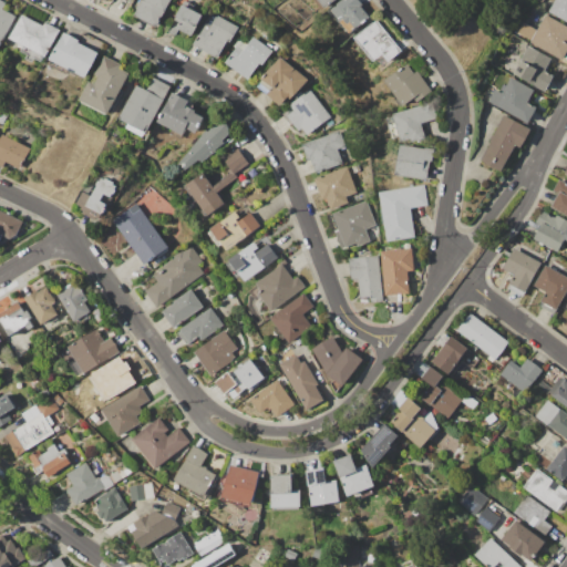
[(0,0),(7,3),(3,9),(17,17),(0,49),(0,0)]
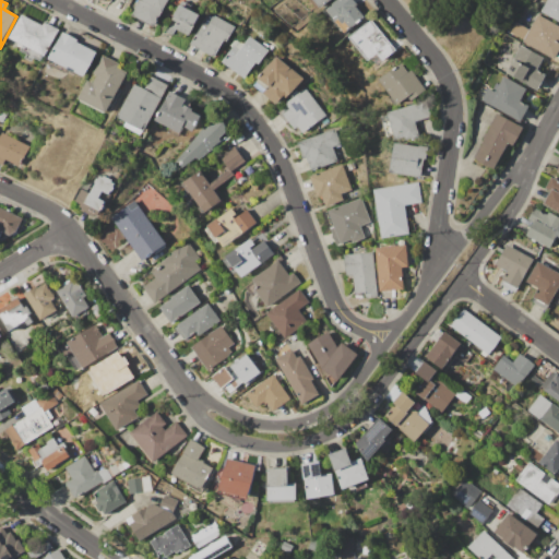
[(132,15),(139,0),(169,0),(156,27),(132,15)]
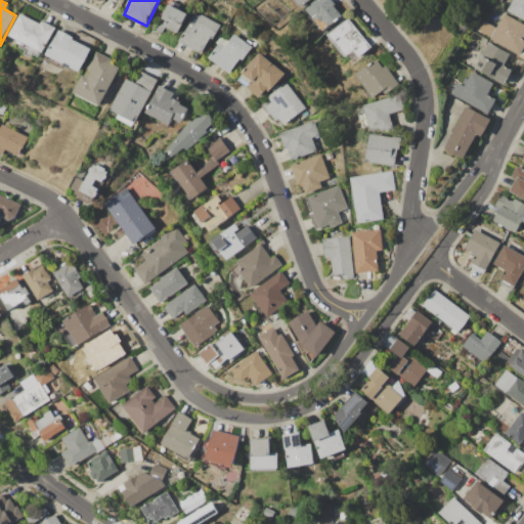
[(310,0),(301,8),(300,7),(298,8),(291,0),(310,0)]
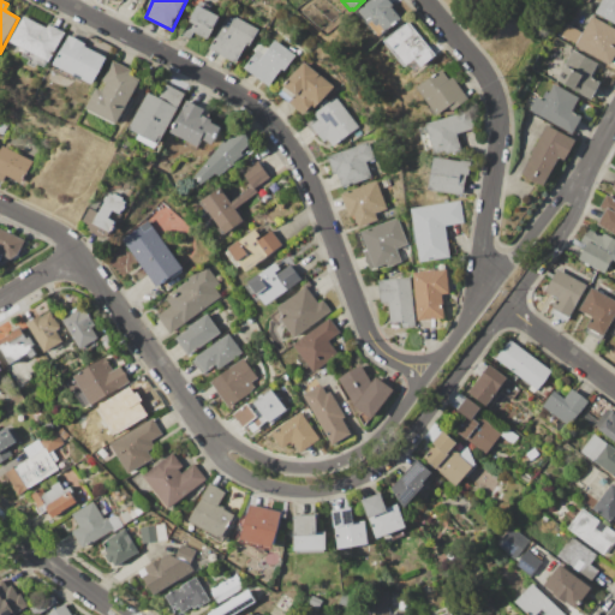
[(354,13),(358,10),(359,11),(372,0),(389,0),(394,6),(393,7),(396,12),(399,9),(406,17),(381,37),(377,34),(376,35),(366,23),(364,25),(354,13)]
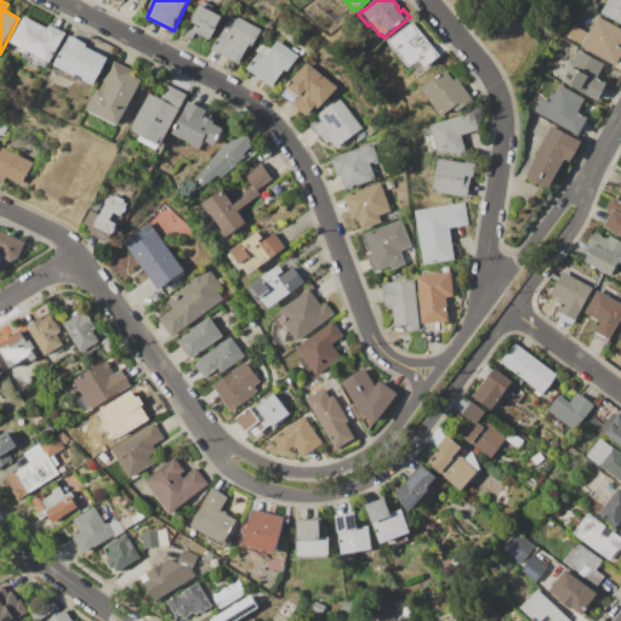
[(607,0),(620,0),(620,24),(600,13),(607,0)]
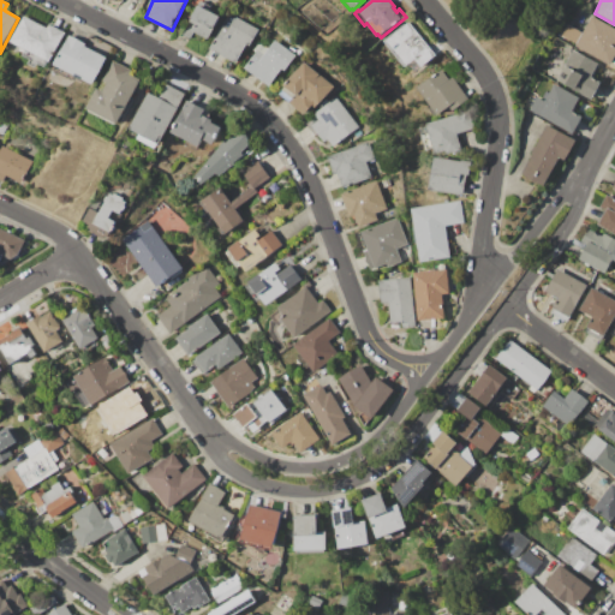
[(190,23),(197,6),(220,17),(208,40),(191,31),(193,24),(190,23)]
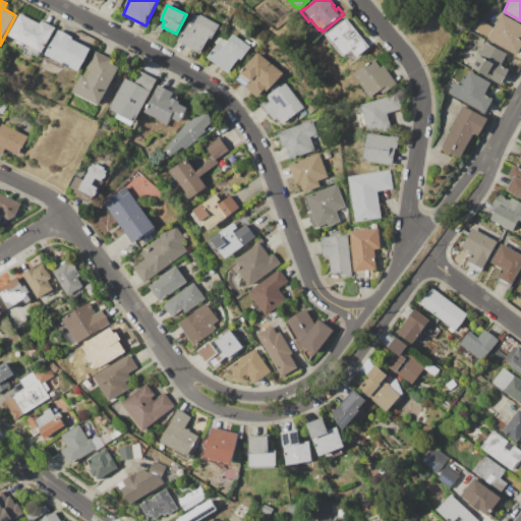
[(179,41),(186,26),(185,25),(192,12),(219,25),(213,39),(209,37),(201,52),(179,41)]
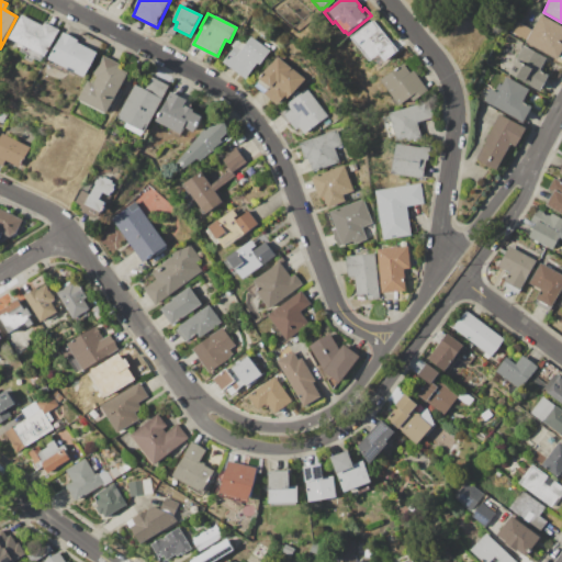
[(11,38),(23,15),(44,26),(45,23),(60,31),(47,57),(45,56),(43,62),(35,58),(34,62),(27,58),(30,55),(22,51),(24,46),(11,38)]
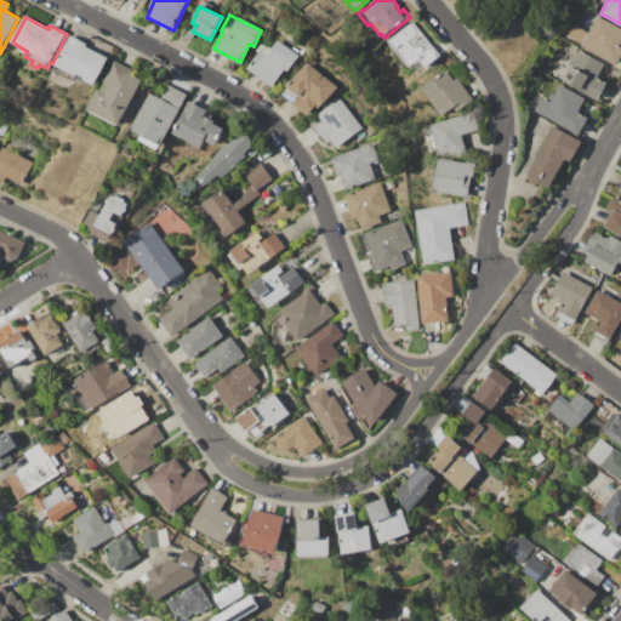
[(581,46),(582,45),(567,36),(571,27),(587,35),(597,17),(620,30),(620,56),(616,64),(581,46)]
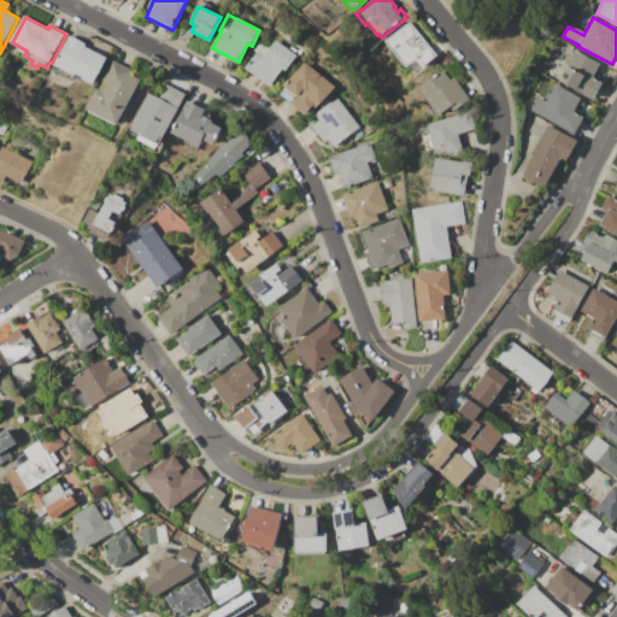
[(386,42),(411,22),(440,58),(435,62),(434,59),(423,68),(417,59),(407,68),(386,42)]
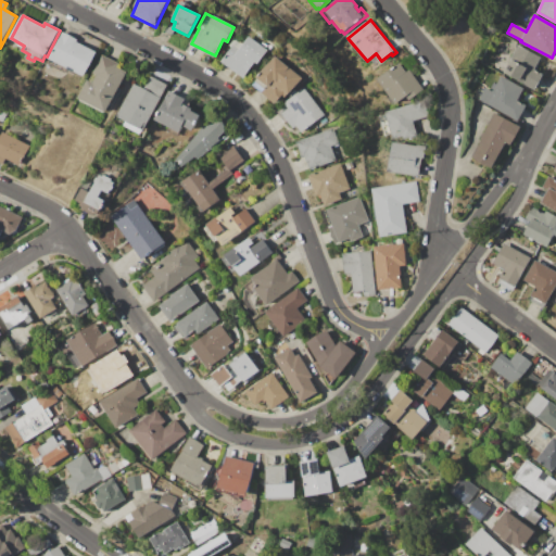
[(50,59),(64,33),(78,40),(77,42),(98,53),(85,77),(75,72),(73,75),(49,63),(51,60),(50,59)]
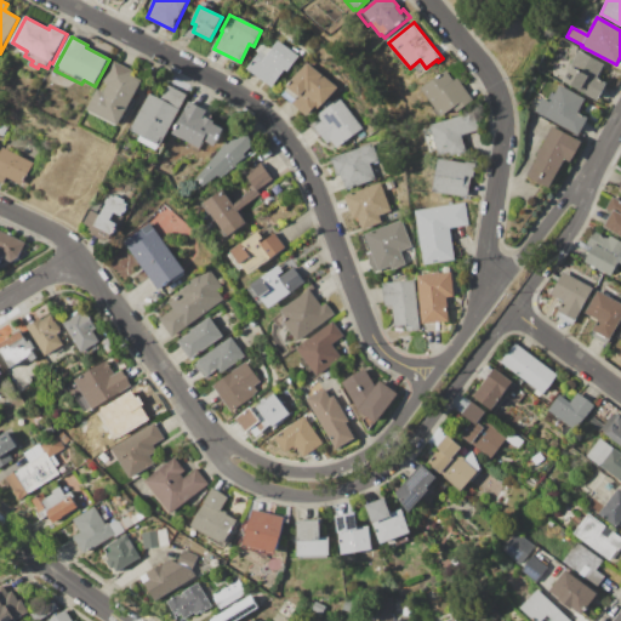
[(246,69),(258,52),(256,50),(262,41),(272,49),(278,41),(298,57),(288,72),(285,70),(273,87),(246,69)]
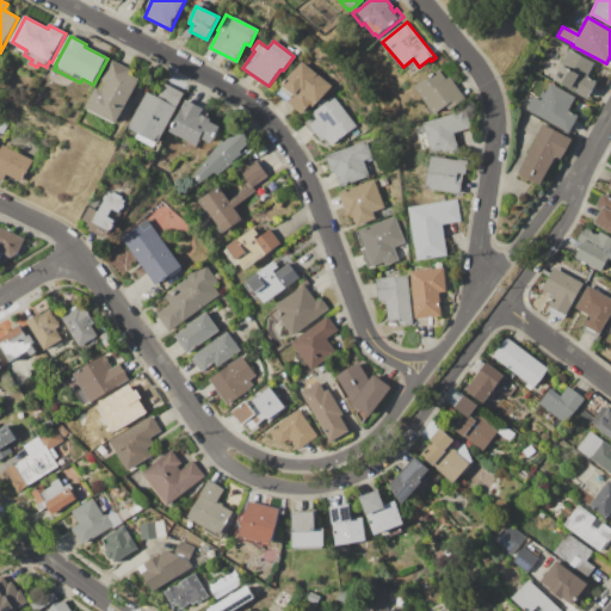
[(553,79),(568,49),(594,62),(586,78),(597,82),(588,98),(553,79)]
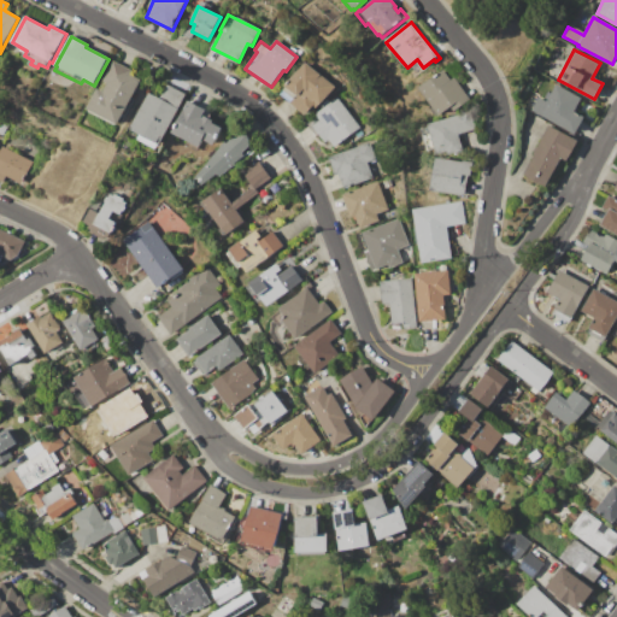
[(87,109),(95,93),(94,93),(104,74),(106,76),(115,62),(133,71),(131,75),(142,81),(118,125),(87,109)]
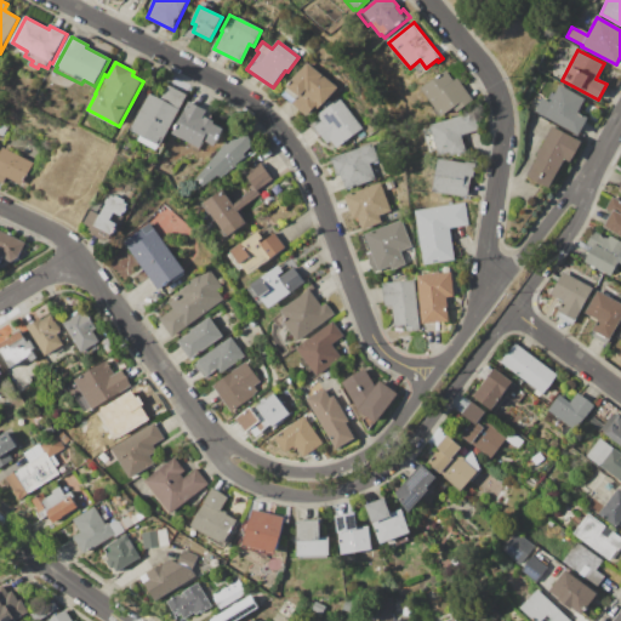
[(307,62),(337,87),(323,106),(322,104),(318,109),(315,107),(307,117),(281,96),(288,89),(286,87),(307,62)]
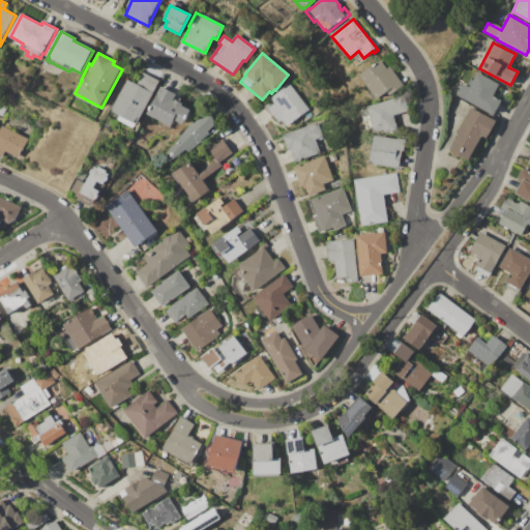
[(360,76),(381,60),(387,69),(390,66),(405,87),(394,94),(393,93),(390,95),(388,92),(378,100),(360,76)]
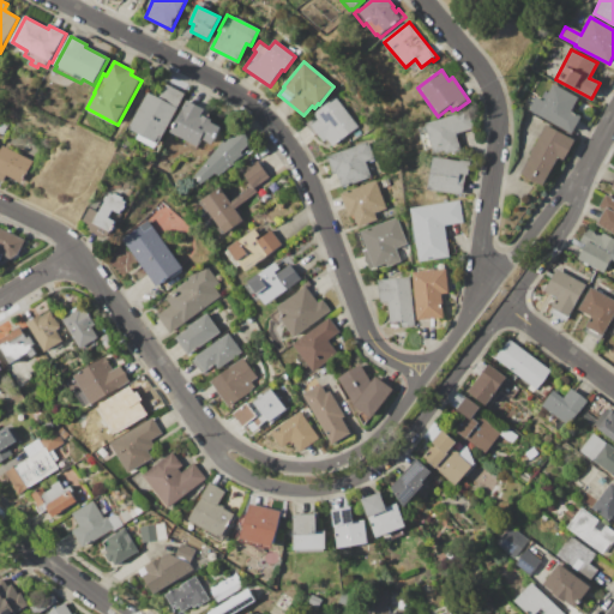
[(128,128),(148,92),(158,97),(166,83),(186,94),(156,150),(137,139),(139,134),(128,128)]
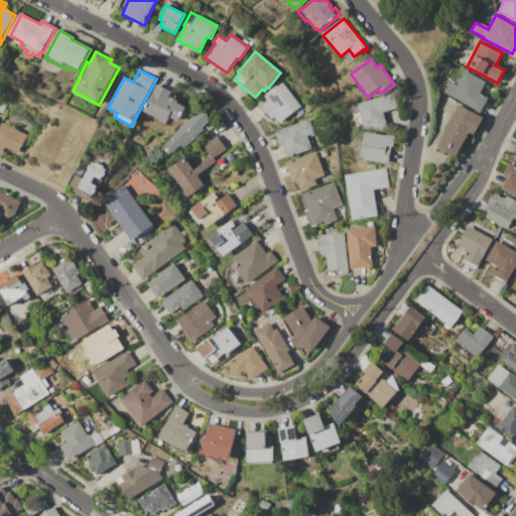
[(443,93),(449,82),(457,86),(465,71),(486,83),(480,94),(488,98),(481,112),(443,93)]
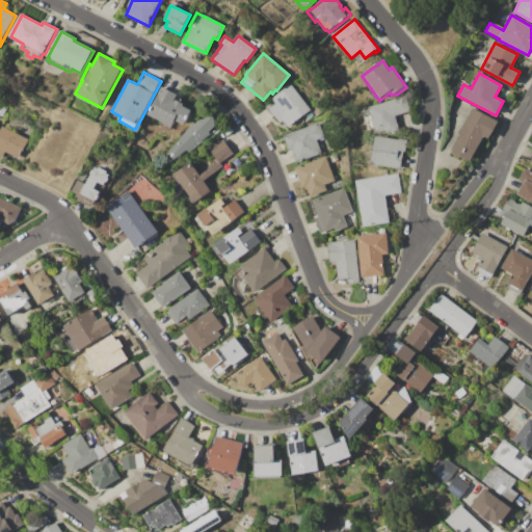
[(290,84),(311,110),(287,129),(283,123),(281,124),(269,109),(275,104),(271,99),(278,92),(277,90),(283,87),(284,88),(290,84)]
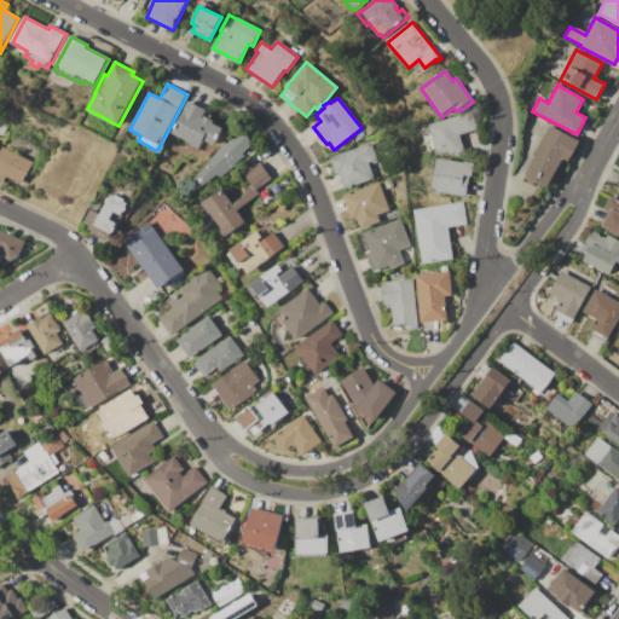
[(172,133),(189,100),(207,110),(203,116),(215,122),(214,123),(225,129),(215,146),(204,142),(200,149),(198,149),(196,151),(185,145),(187,142),(172,133)]
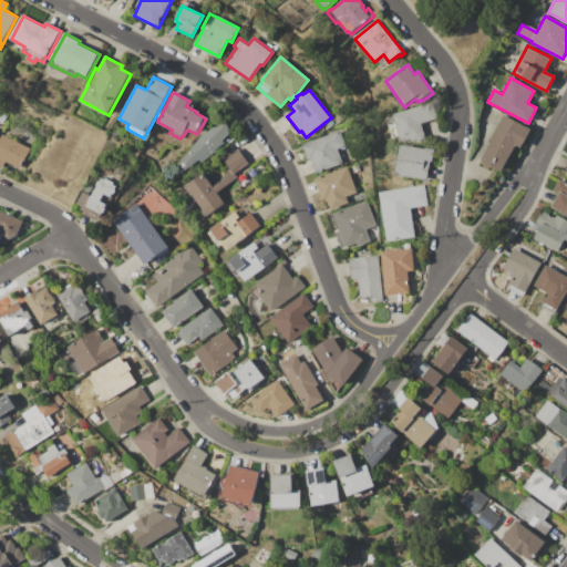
[(393,115),(432,103),(437,119),(422,124),(428,142),(422,143),(422,141),(418,142),(416,141),(412,142),(411,140),(403,142),(401,137),(400,137),(399,136),(391,138),(385,120),(394,116),(393,115)]
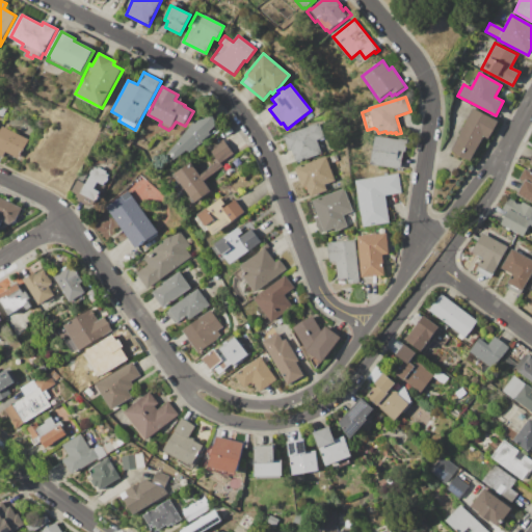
[(452,151),(460,135),(458,134),(472,108),(498,122),(488,139),(483,136),(471,161),(452,151)]
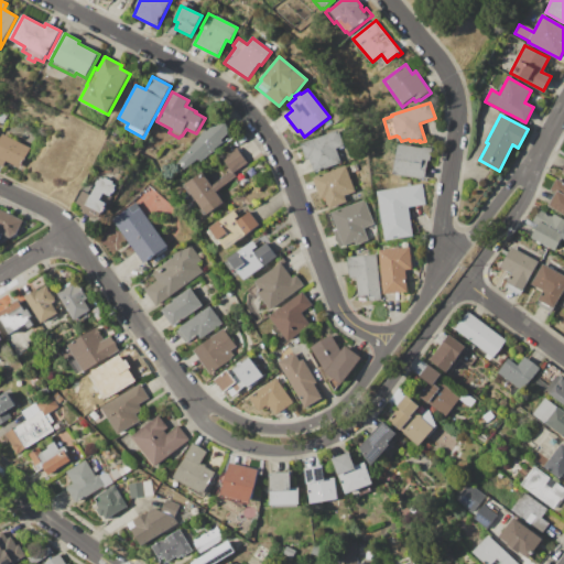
[(176,165),(213,120),(227,123),(228,133),(223,139),(221,143),(215,148),(215,152),(202,162),(198,161),(182,172),(176,165)]
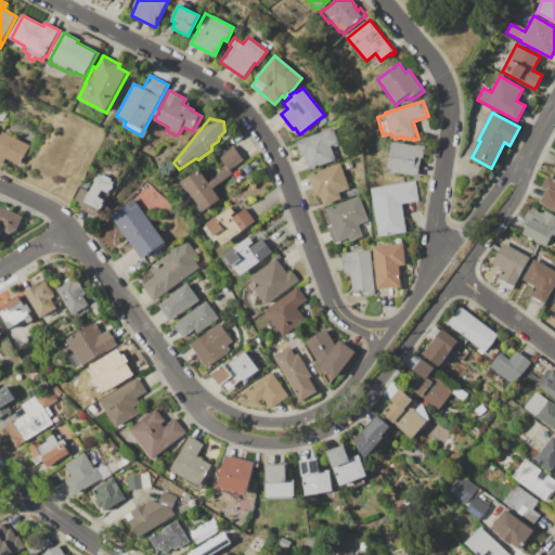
[(296,142),(332,128),(338,146),(334,149),(333,145),(331,146),(336,160),(310,170),(305,157),(302,158),(296,142)]
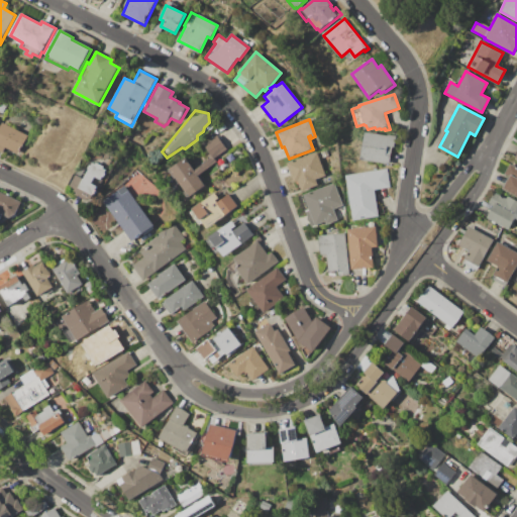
[(0,150),(0,125),(2,122),(28,136),(18,154),(5,147),(3,152),(0,150)]
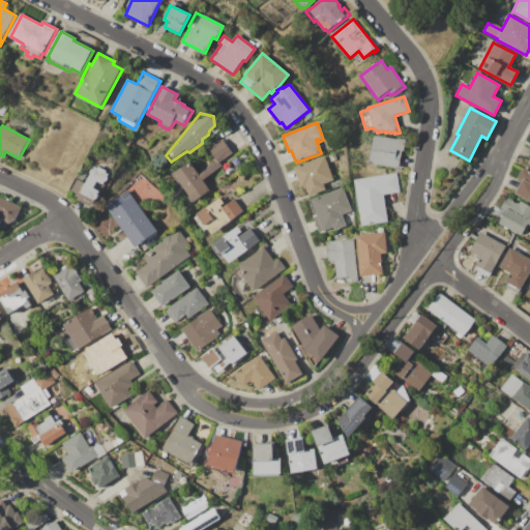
[(375,136),(400,139),(399,147),(403,148),(400,167),(371,163),(375,136)]
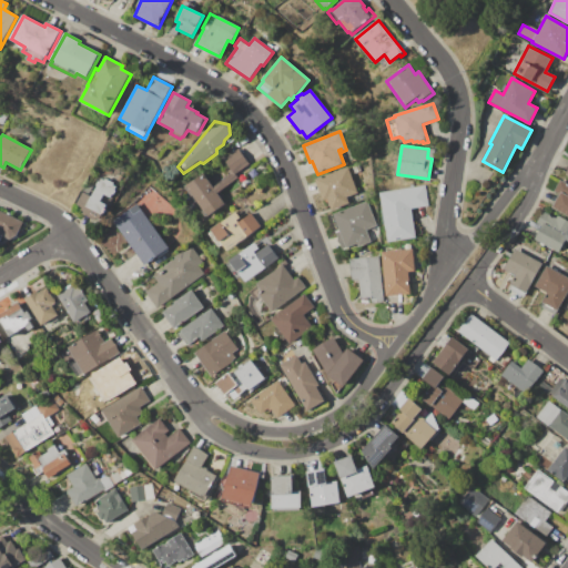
[(185,186),(203,173),(213,188),(231,175),(227,172),(230,170),(223,160),(239,149),(252,168),(217,194),(226,205),(209,217),(185,186)]
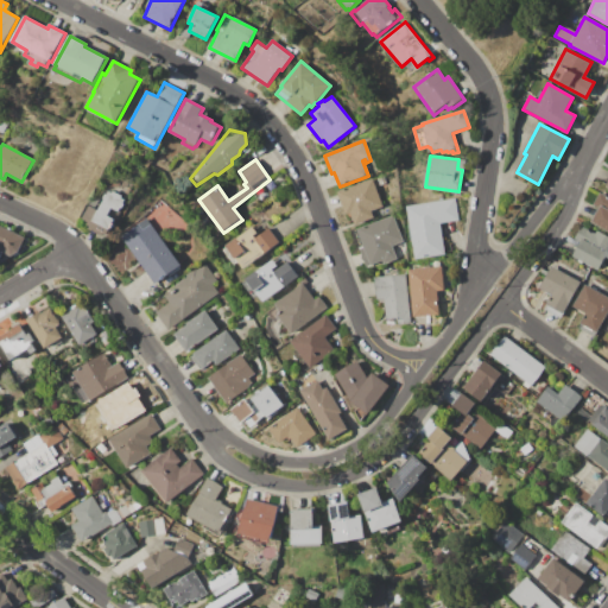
[(339,192),(373,179),(384,208),(372,211),(375,220),(356,227),(352,214),(347,215),(339,192)]
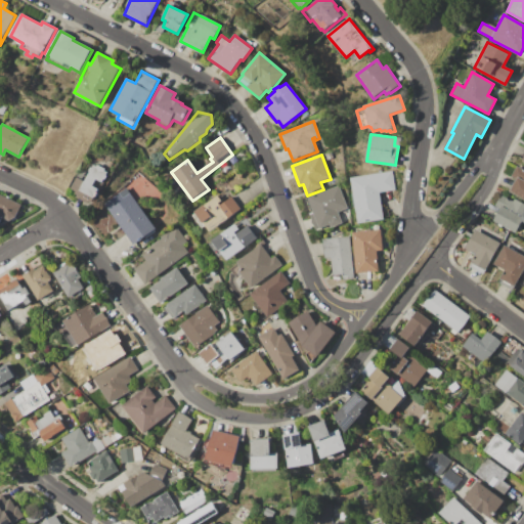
[(71,188),(77,177),(85,181),(89,172),(88,172),(90,167),(92,168),(93,165),(96,167),(98,163),(106,168),(104,171),(108,173),(92,204),(89,202),(88,204),(76,198),(77,194),(75,193),(76,191),(71,188)]
